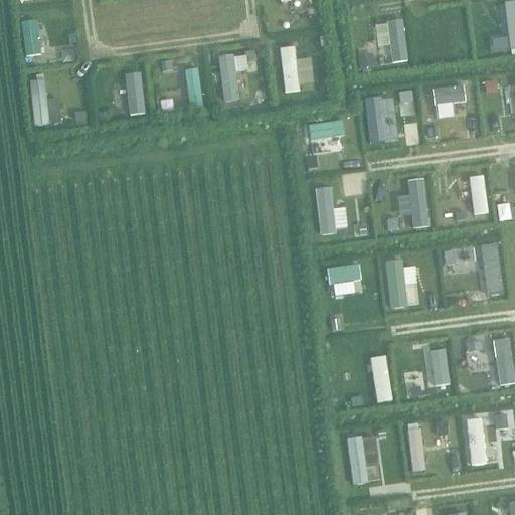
[(74,35),(67,36),(68,45),(75,44),(74,35)]
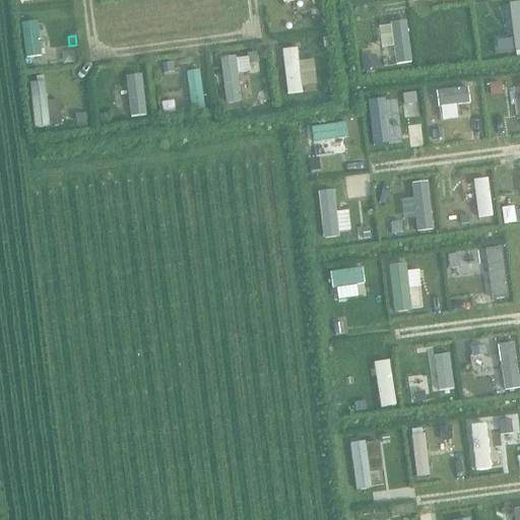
[(256,52),(247,53),(248,63),(258,62),(256,52)]
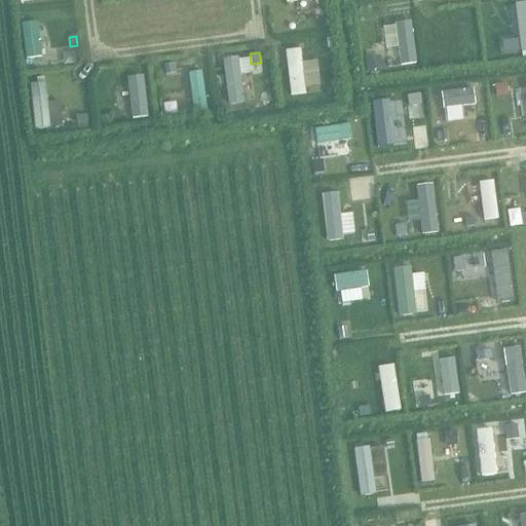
[(174,64),(163,65),(164,73),(175,72),(174,64)]
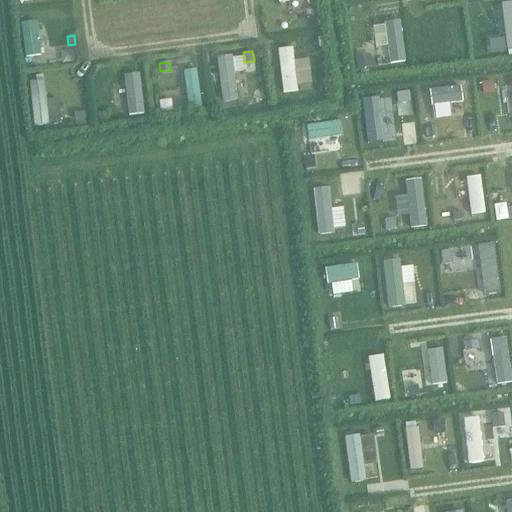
[(106,111),(97,112),(98,120),(107,119),(106,111)]
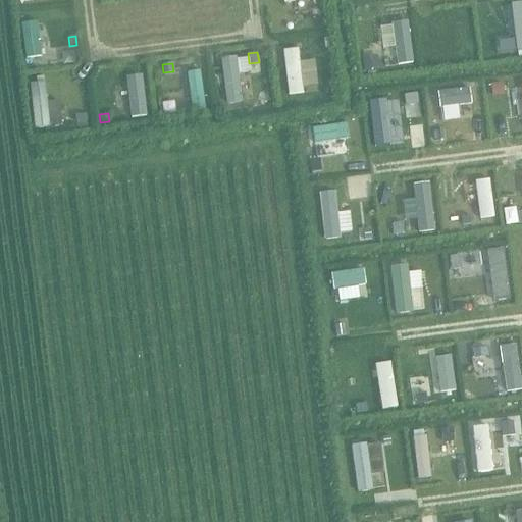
[(386,188),(382,197),(392,201),(396,192),(386,188)]
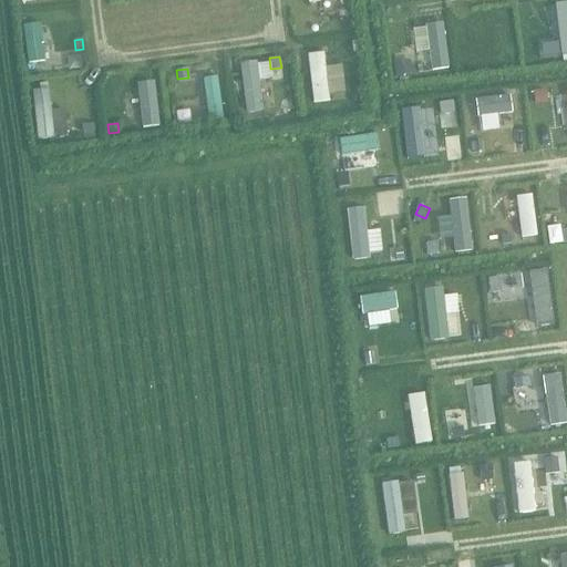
[(498,277),(487,279),(490,292),(500,291),(498,277)]
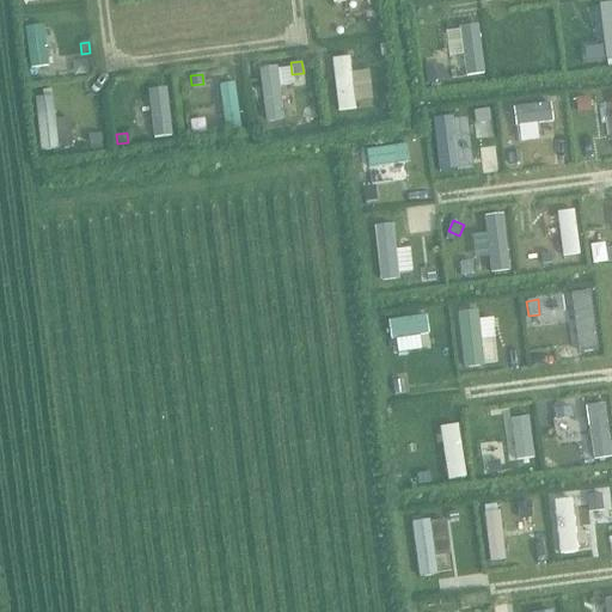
[(548,450),(544,459),(557,464),(561,453),(548,450)]
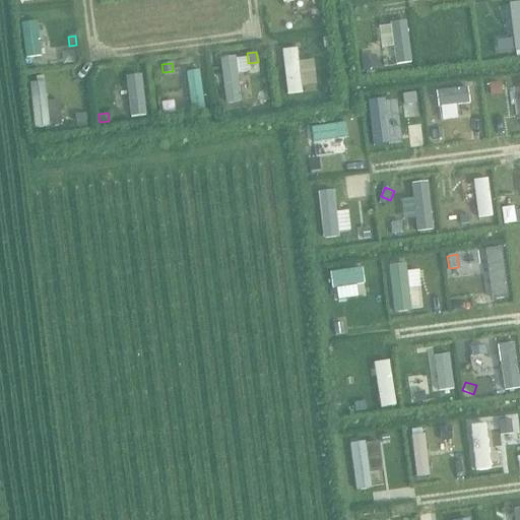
[(449,428),(439,429),(441,442),(451,441),(449,428)]
